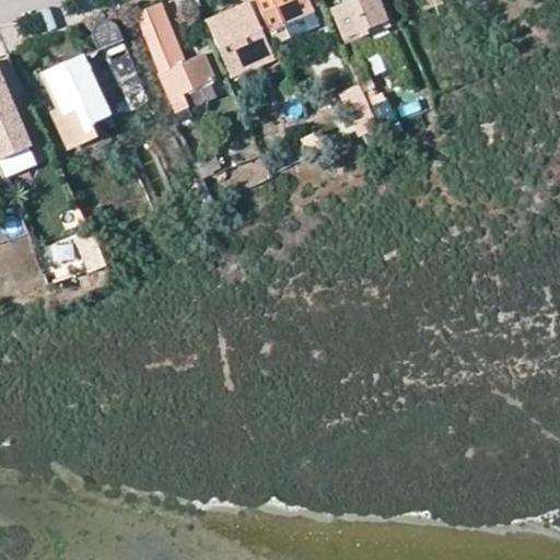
[(307,0),(258,0),(271,28),(313,10),(307,0)]
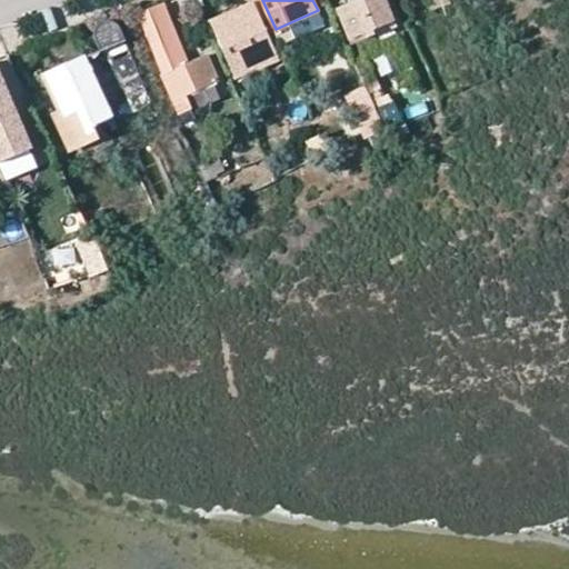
[(388,0),(355,0),(338,8),(351,38),(365,32),(368,38),(378,33),(375,28),(397,19),(388,0)]
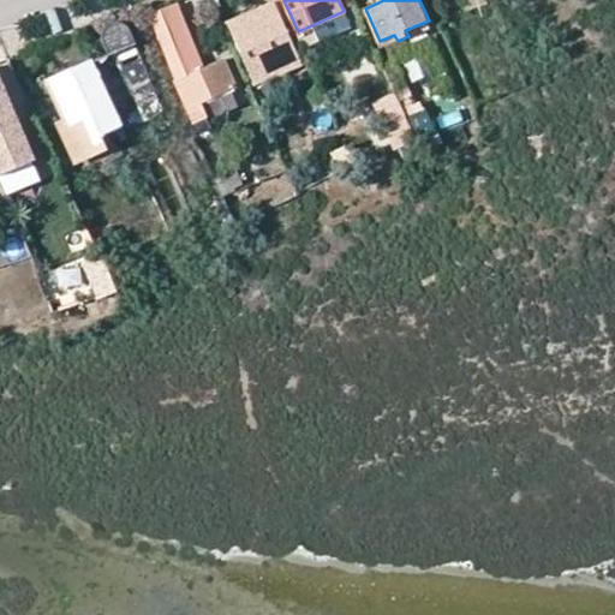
[(270,4),(227,23),(255,87),(285,72),(278,55),(290,49),(270,4)]
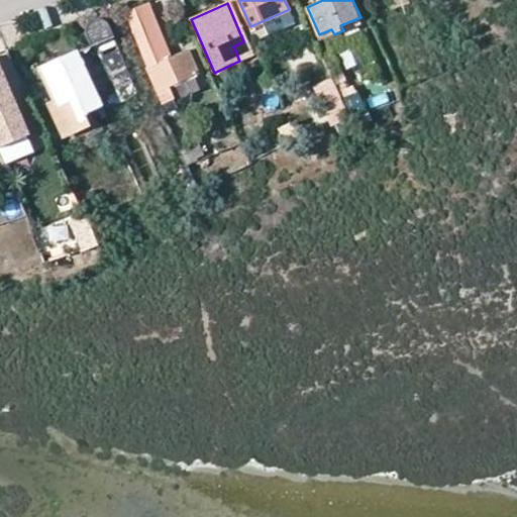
[(173,59),(149,4),(141,7),(165,62),(173,59)]
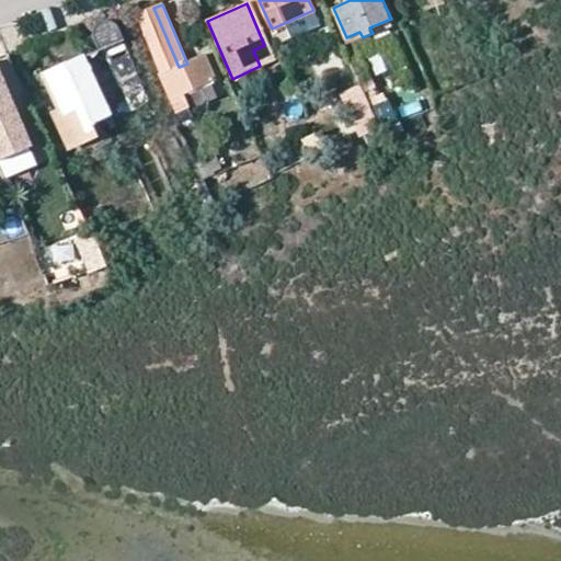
[(175,100),(219,81),(207,55),(187,64),(179,67),(153,8),(138,14),(168,83),(175,100)]
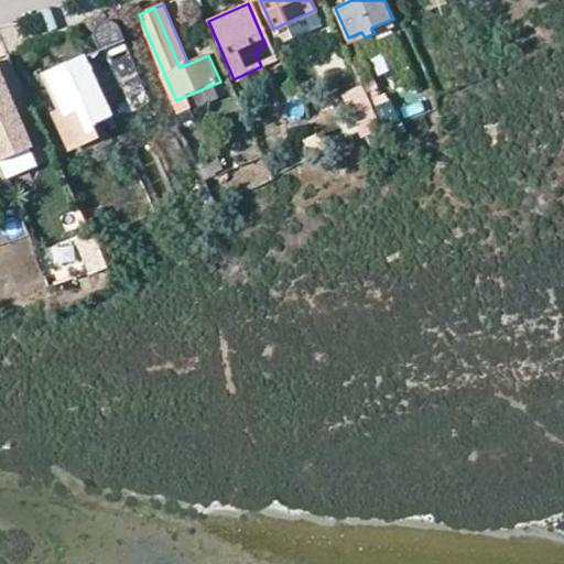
[(137,109),(152,102),(141,77),(130,55),(123,40),(119,29),(117,25),(114,22),(108,19),(96,23),(94,30),(94,35),(94,40),(99,51),(85,58),(114,120),(137,109)]
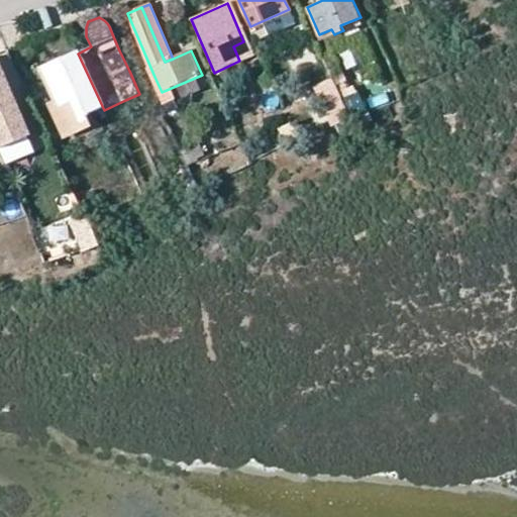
[(106,115),(104,110),(78,54),(72,56),(41,70),(55,101),(59,107),(50,111),(63,136),(106,115)]
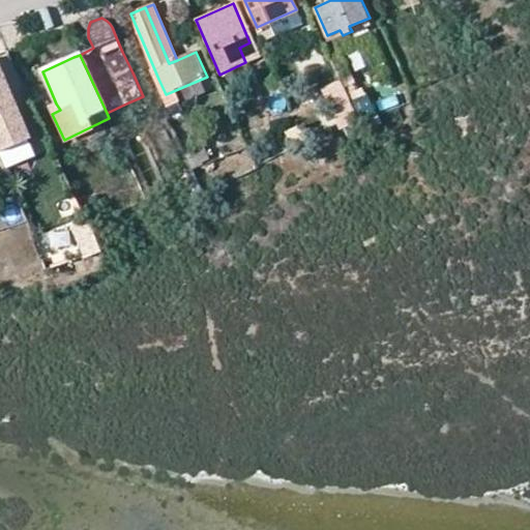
[(0,150),(33,137),(0,60),(0,59),(0,150)]
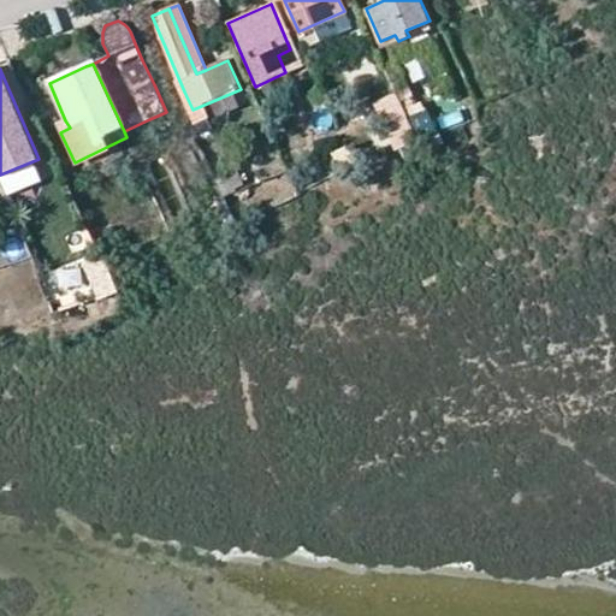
[(397,92),(374,101),(394,150),(416,141),(397,92)]
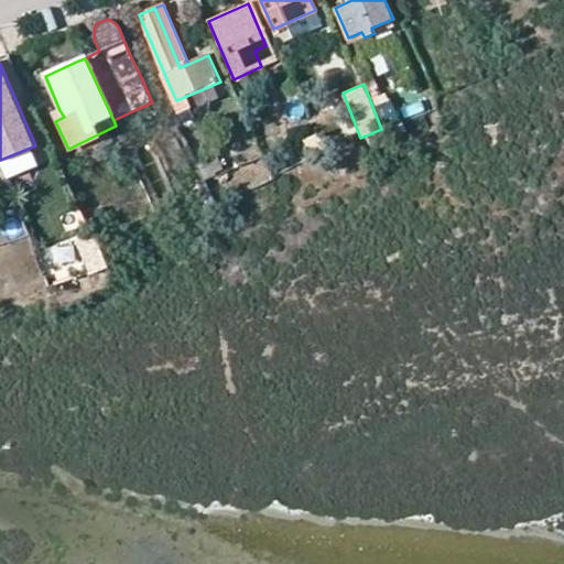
[(64,117),(60,110),(53,115),(55,121),(64,117)]
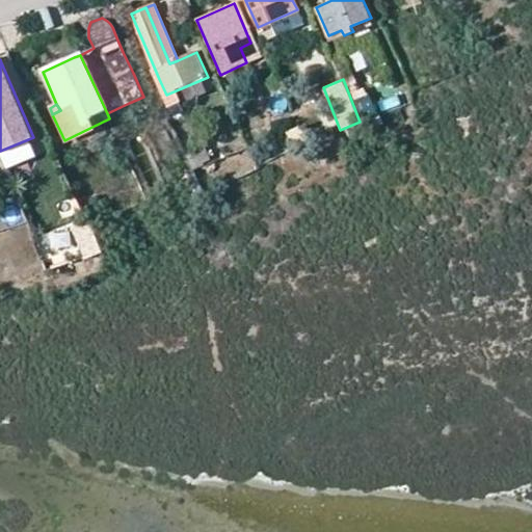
[(0,212),(5,227),(23,219),(17,203),(0,209),(0,212)]
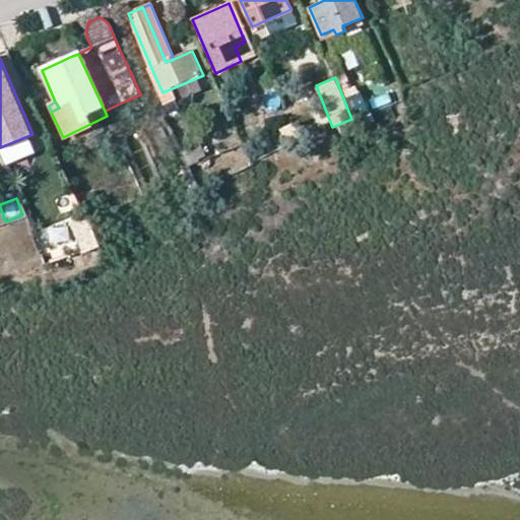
[(44,264),(67,261),(65,247),(41,251),(44,264)]
